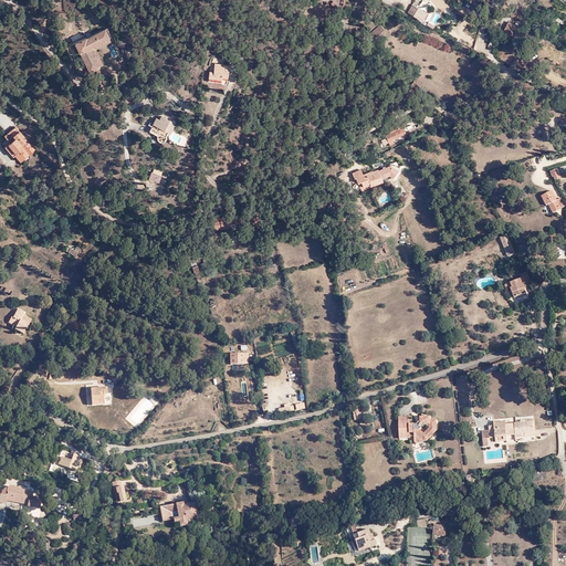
[(339,10),(343,8),(334,1),(332,4),(339,10)]
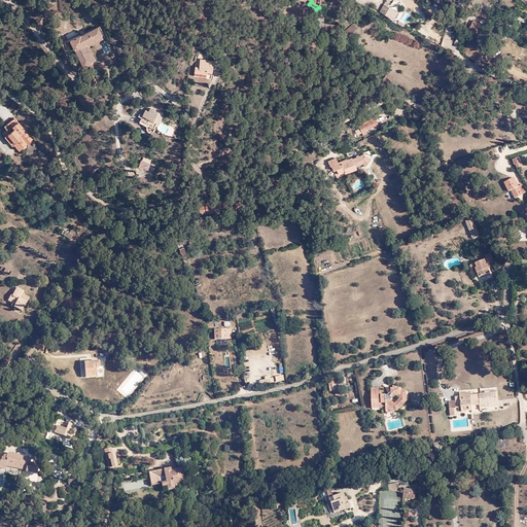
[(390,20),(395,23),(399,13),(392,10),(392,11),(386,8),(383,13),(391,18),(390,20)]
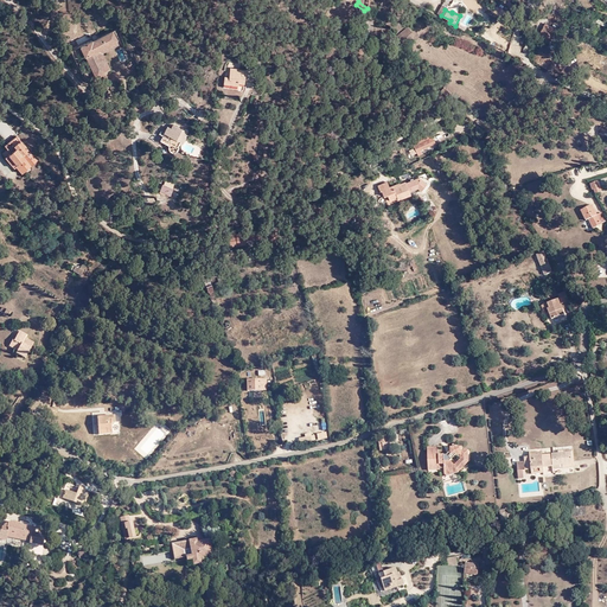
[(470,24),(472,13),(464,11),(461,21),(470,24)]
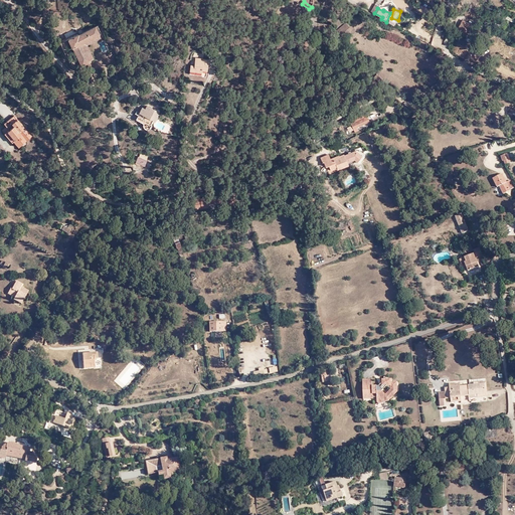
[(473,25),(464,20),(459,30),(468,35),(473,25)]
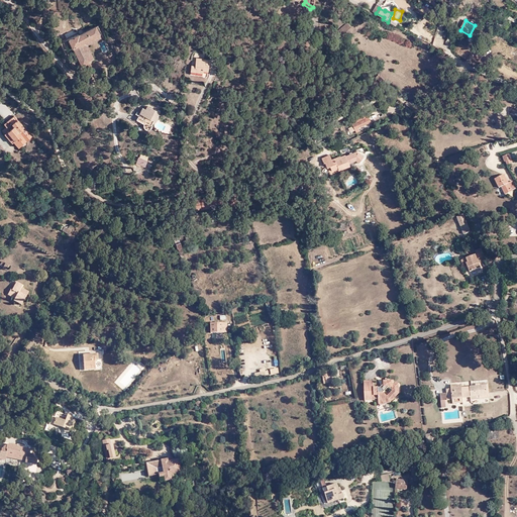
[(345,38),(354,31),(348,24),(343,28),(340,32),(345,38)]
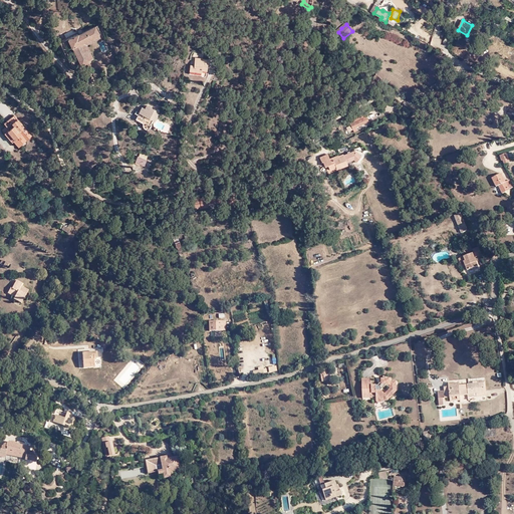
[(86,61),(90,59),(81,43),(98,34),(94,27),(78,35),(77,34),(68,39),(72,48),(73,47),(81,63),(82,63),(83,65),(87,63),(86,61)]
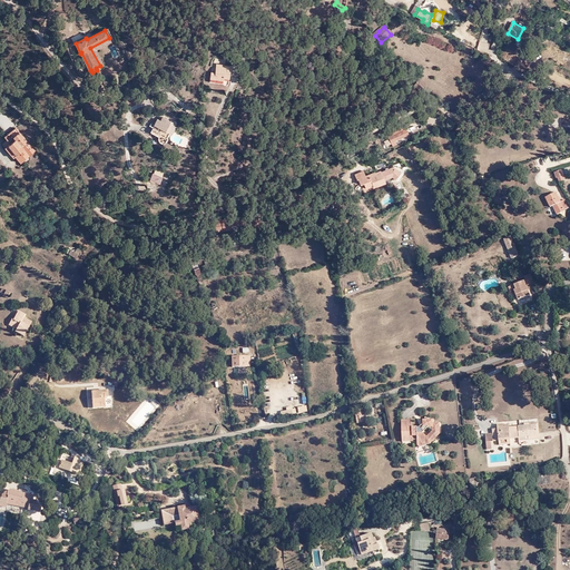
[(90,48),(100,66),(104,65),(96,49),(111,41),(109,38),(90,48)]
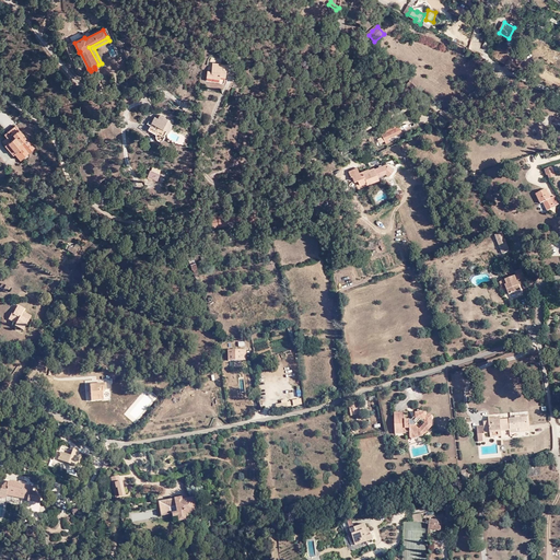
[(226,78),(229,66),(213,63),(211,71),(208,71),(207,77),(220,79),(221,77),(226,78)]
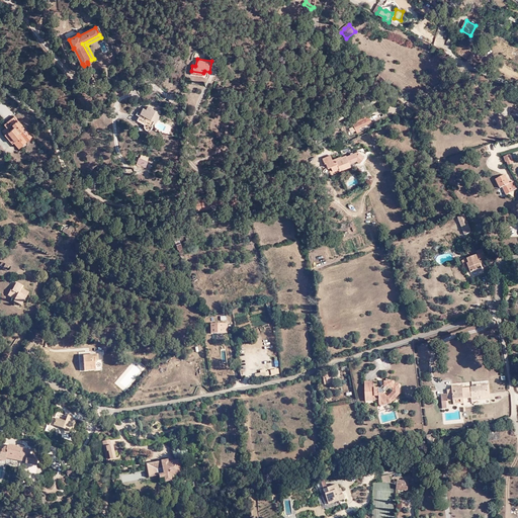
[(384,83),(386,80),(379,74),(376,77),(384,83)]
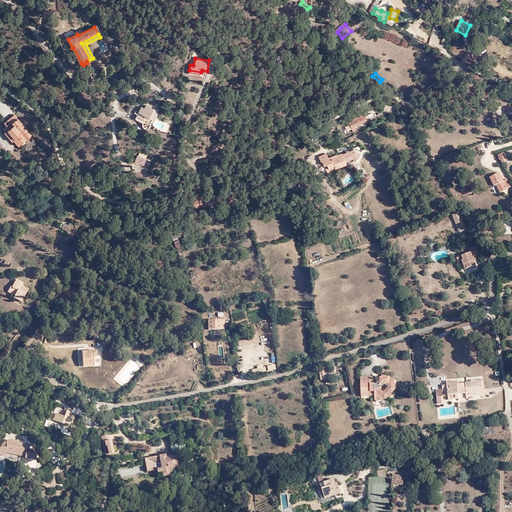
[(142,108),(138,115),(149,121),(149,120),(152,114),(155,115),(157,112),(146,106),(144,109),(142,108)]
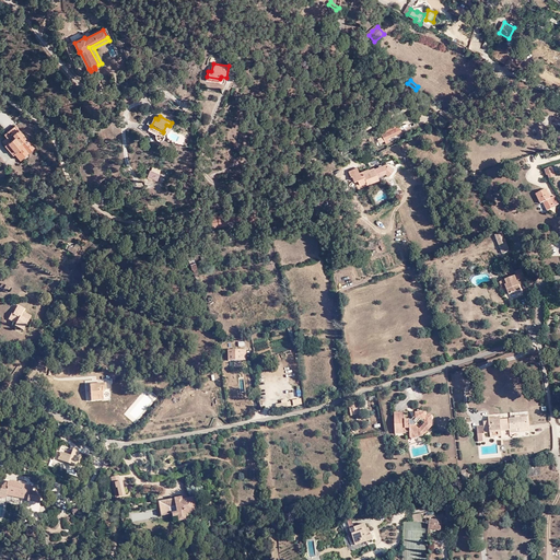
[(26,152),(33,148),(14,125),(3,133),(6,137),(1,141),(12,154),(14,152),(19,159),(22,156),(24,160),(28,155),(26,152)]
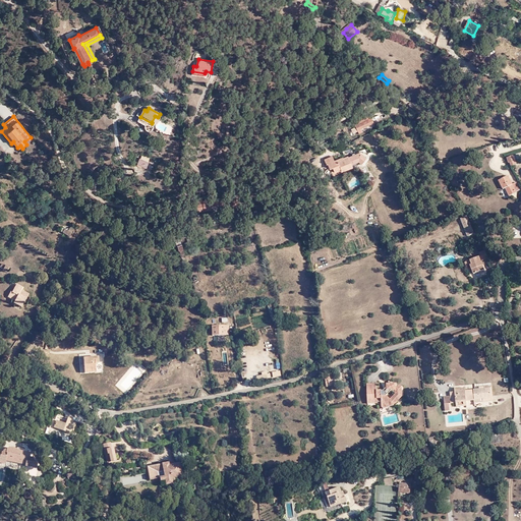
[(374,123),(370,116),(354,123),(359,133),(362,132),(362,129),(374,123)]
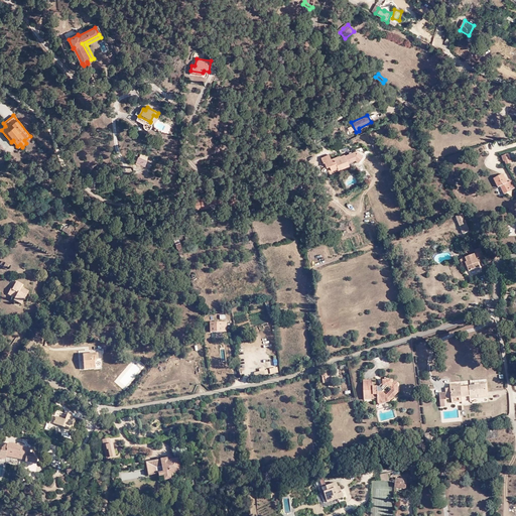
[(150,122),(139,116),(136,119),(148,126),(150,122)]
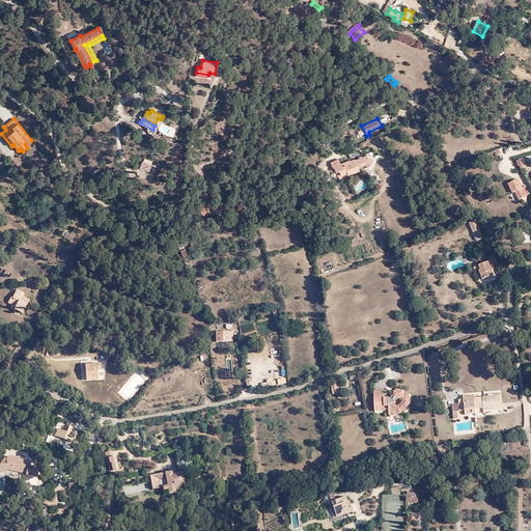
[(524,158),(515,161),(521,169),(527,167),(524,158)]
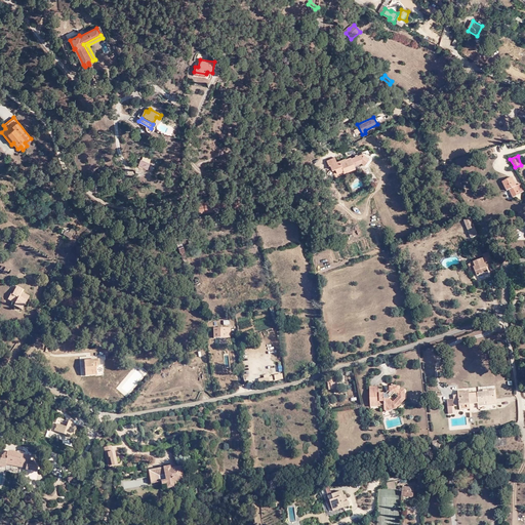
[(355,168),(351,157),(346,159),(347,160),(340,162),(339,161),(336,162),(334,158),(327,161),(329,166),(331,165),(333,170),(335,169),(337,173),(344,171),(345,172),(355,168)]
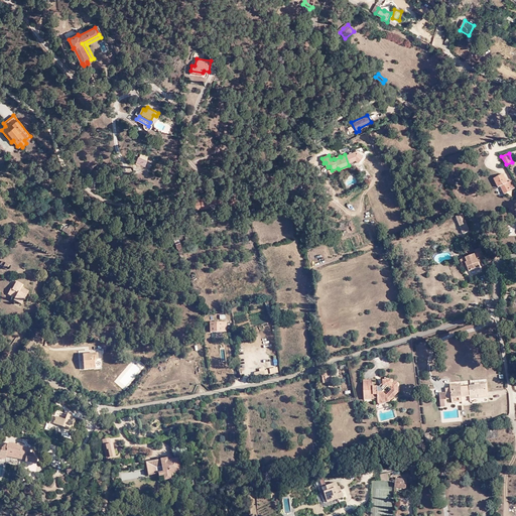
[(144,167),(147,162),(139,158),(135,164),(140,166),(140,165),(144,167)]
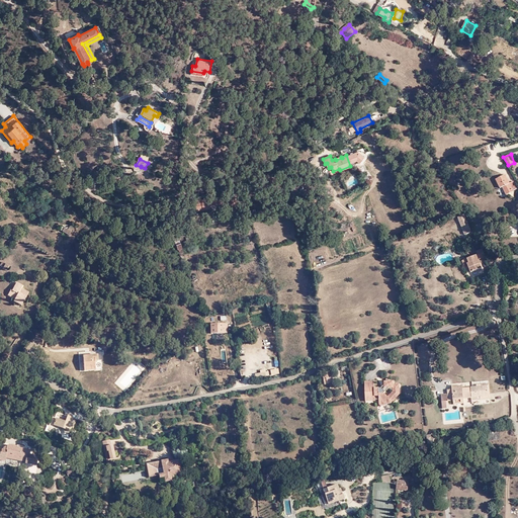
[(510,183),(506,174),(497,179),(501,187),(504,186),(508,194),(515,191),(514,190),(517,188),(514,181),(510,183)]
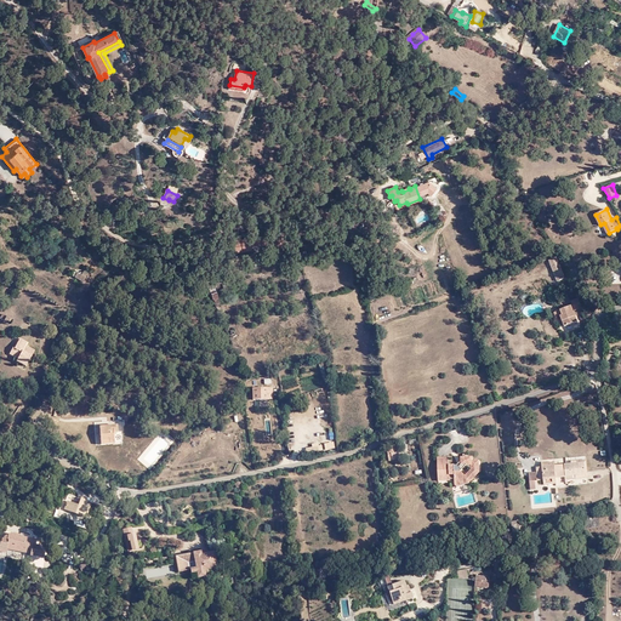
[(564,278),(557,258),(552,261),(558,280),(564,278)]
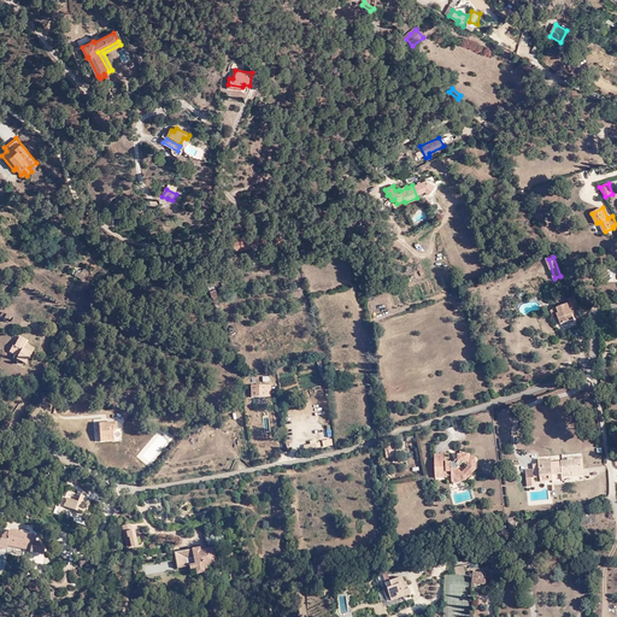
[(206,287),(213,305),(219,304),(215,285),(213,285),(206,287)]
